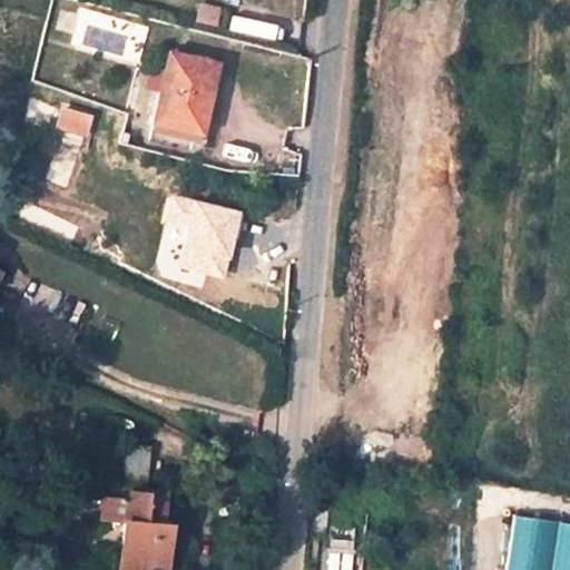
[(214,66),(166,55),(150,121),(198,133),(214,66)]
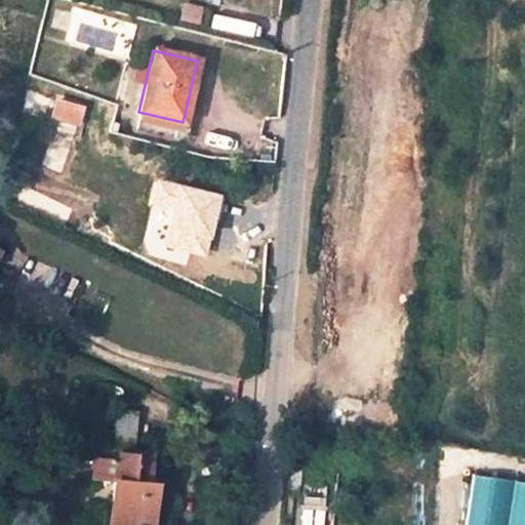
[(83,110),(57,99),(50,119),(76,129),(83,110)]
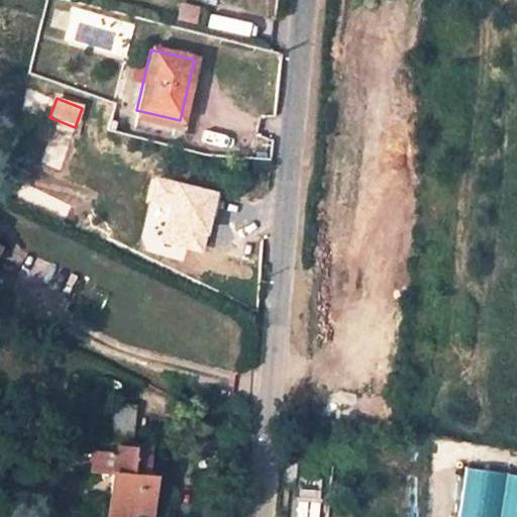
[(92,450),(101,451),(116,451),(116,444),(133,445),(135,407),(94,404),(90,449),(92,450)]
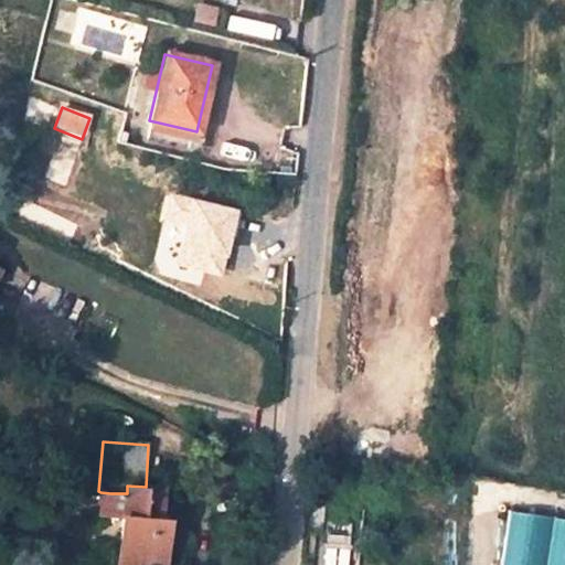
[(160,522),(163,488),(146,487),(127,486),(127,493),(110,493),(109,518),(120,519),(118,564),(164,564),(168,522),(160,522)]
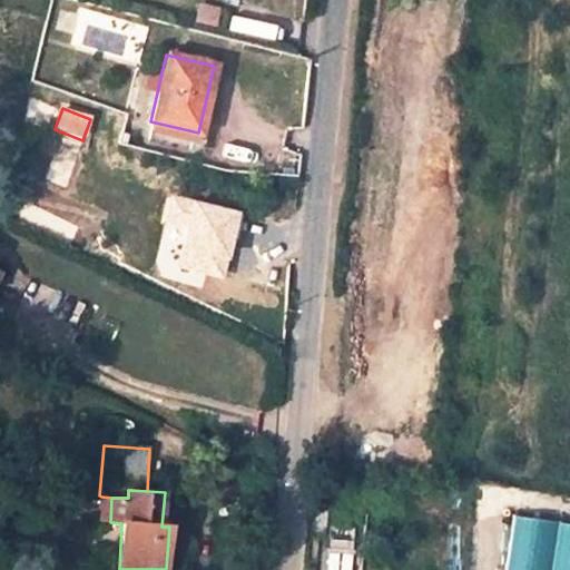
[(100,522),(110,522),(111,498),(101,497),(100,522)]
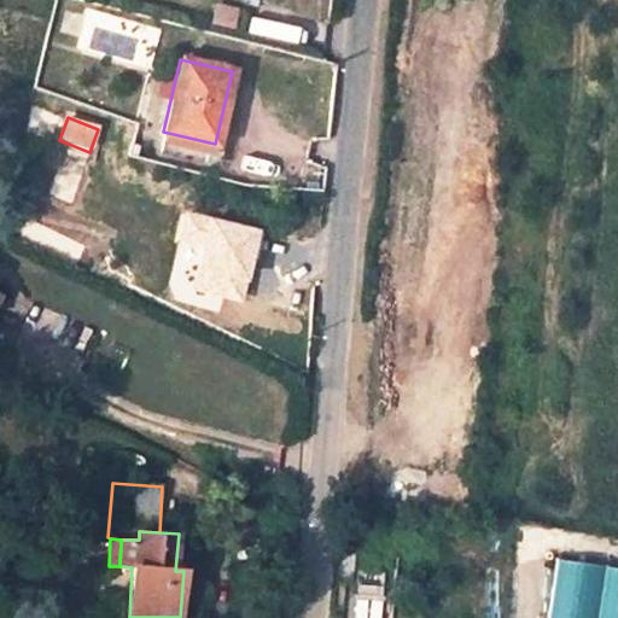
[(339,549),(337,576),(353,577),(356,552),(356,548),(339,547),(339,549)]
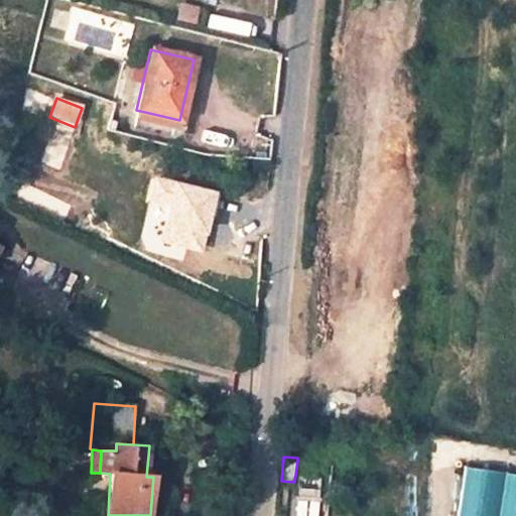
[(515,515),(515,476),(464,469),(456,515),(515,515)]
